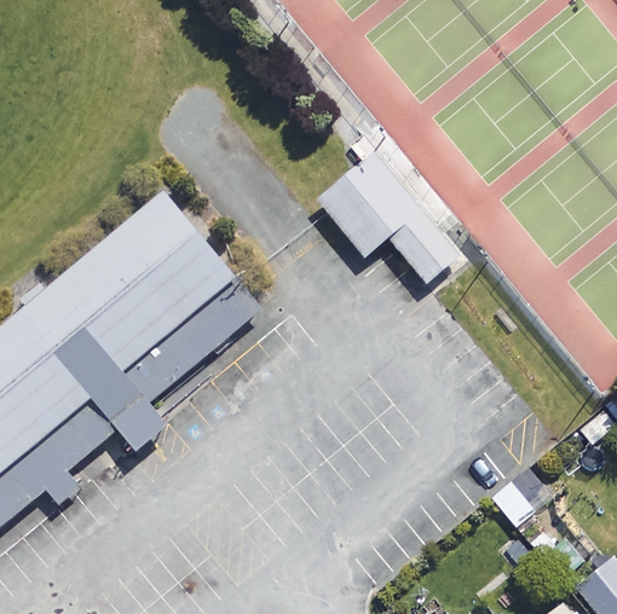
[(373,156),(318,202),(365,256),(387,238),(425,282),(457,254),(373,156)]
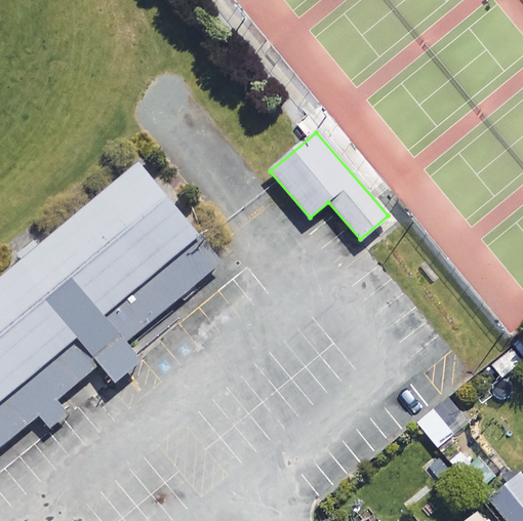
[(0,447),(229,264),(201,230),(138,153),(0,264),(0,447)]
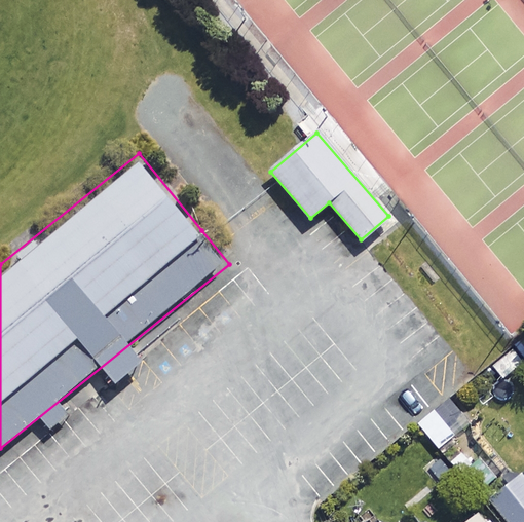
[(523,361),(512,346),(480,370),(491,384),(523,361)]
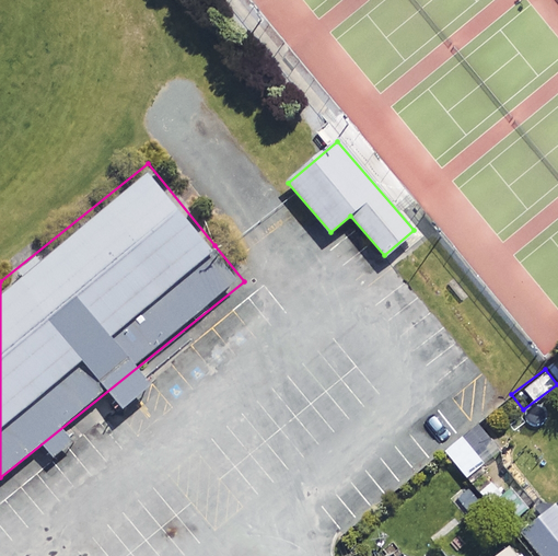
[(483,461),(461,437),(444,451),(466,476),(483,461)]
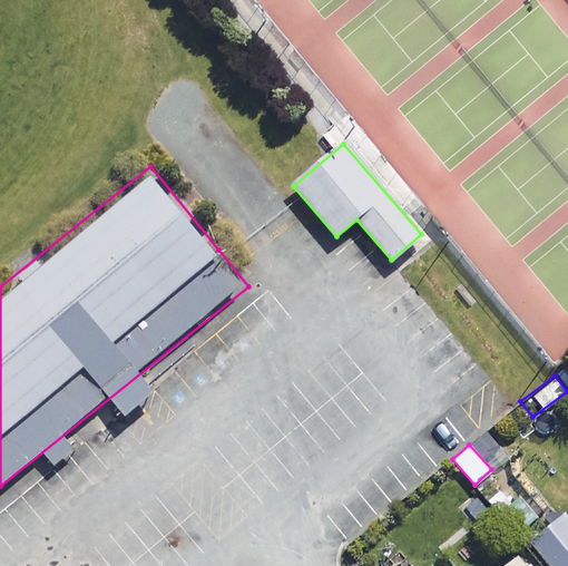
[(567,565),(567,519),(564,514),(530,542),(550,565),(567,565)]
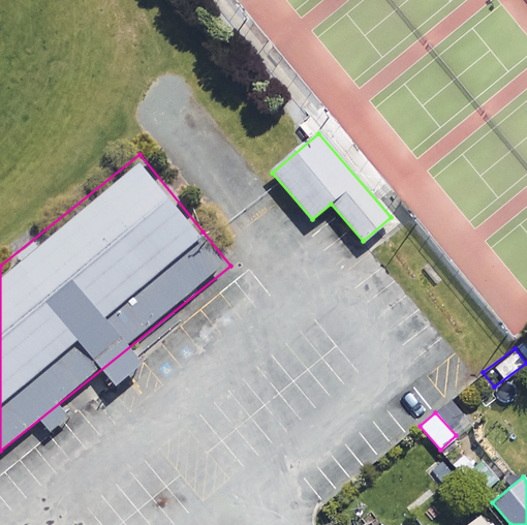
[(487,524),(479,515),(467,524),(487,524)]
